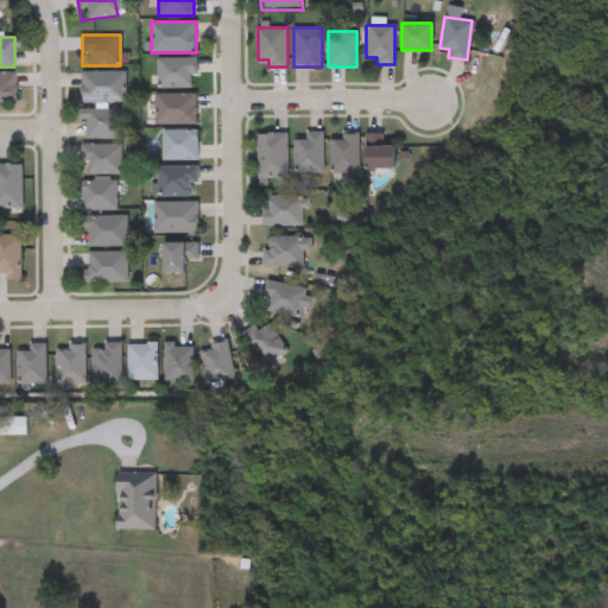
[(158,57),(195,57),(195,87),(158,87),(158,57)]
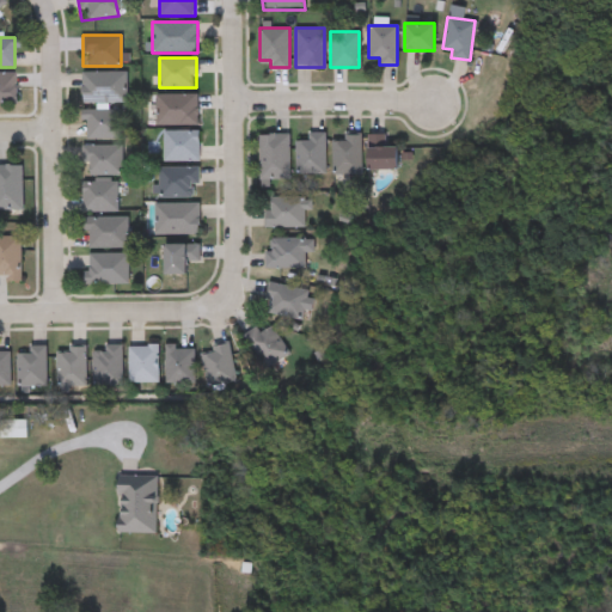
[(0,72),(17,72),(17,102),(0,102),(0,72)]
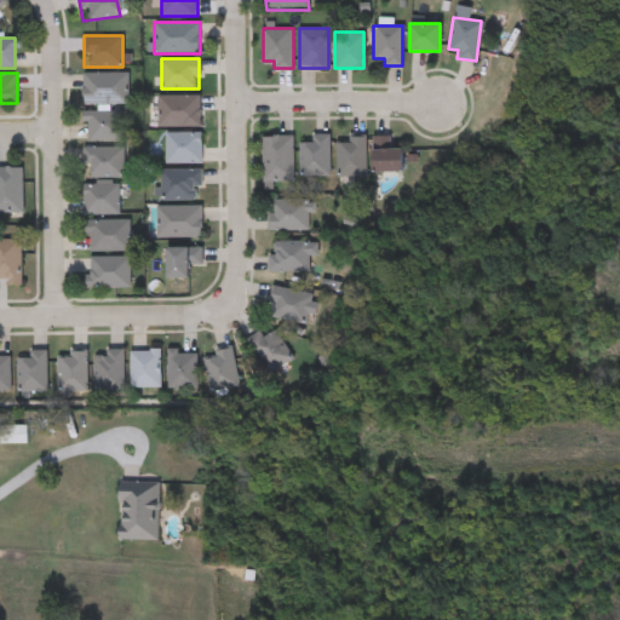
[(127,103),(84,103),(84,73),(127,73),(127,103)]
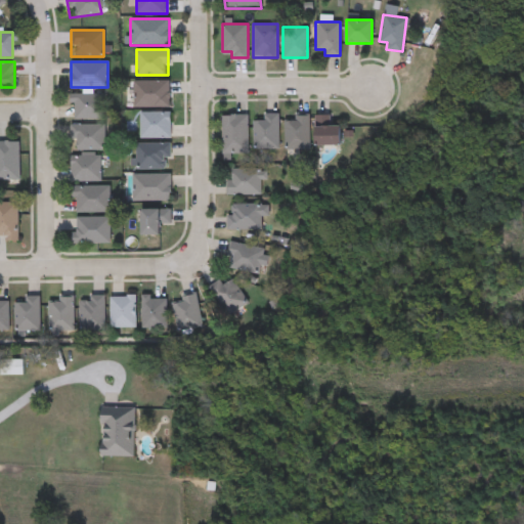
[(135,106),(135,81),(170,81),(170,106),(135,106)]
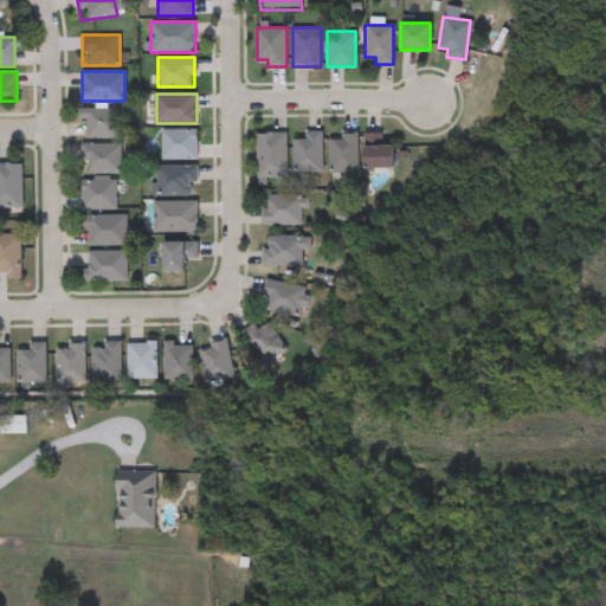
[(120,136),(83,136),(83,108),(120,108),(120,136)]
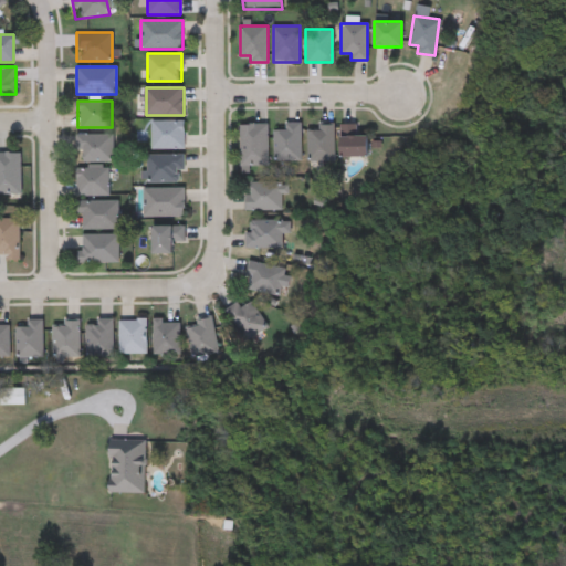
[(150,148),(150,121),(184,121),(184,148),(150,148)]
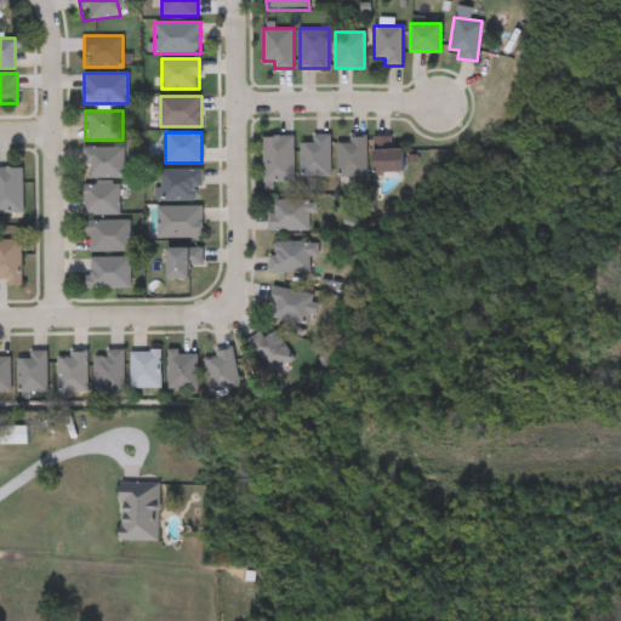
[(301,142),(312,142),(312,134),(330,134),(330,176),(301,176),(301,142)]
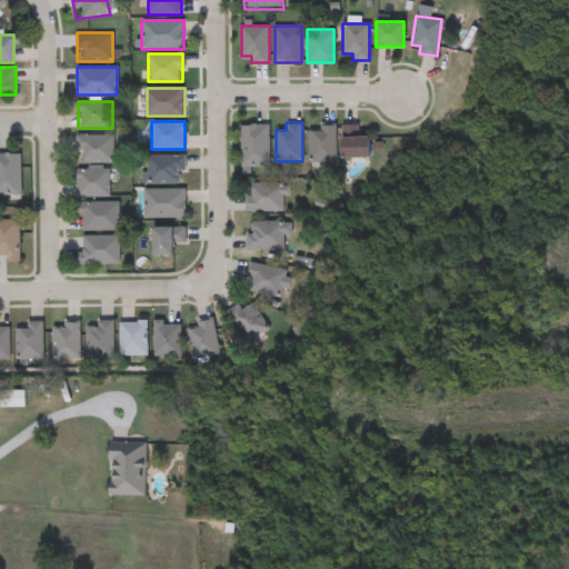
[(241,166),(241,125),(269,125),(269,166),(241,166)]
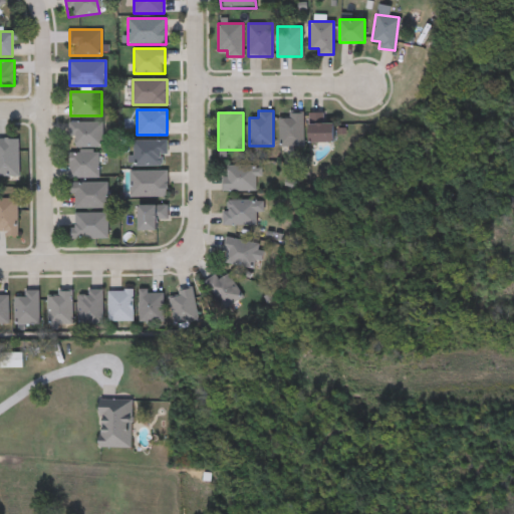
[(279,146),(279,116),(288,116),(288,112),(303,112),(303,146),(279,146)]
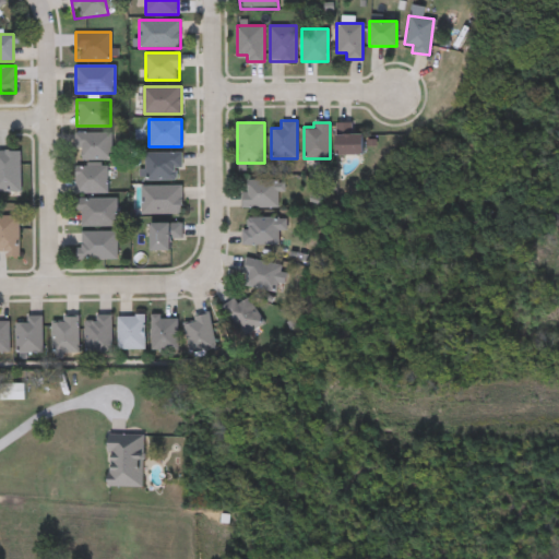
[(336,154),(336,122),(352,122),(352,133),(363,133),(363,154),(336,154)]
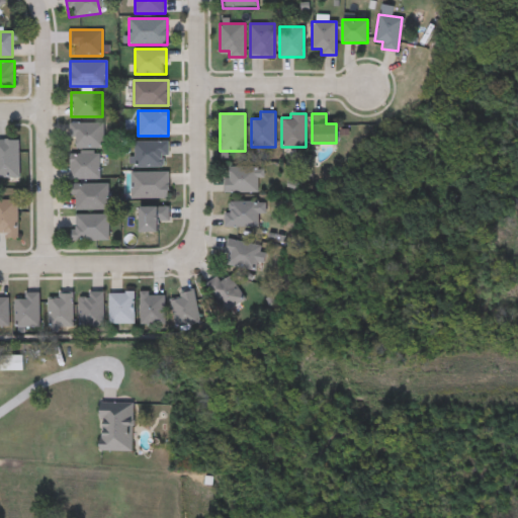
[(70,139),(70,121),(103,121),(103,147),(74,147),(74,139),(70,139)]
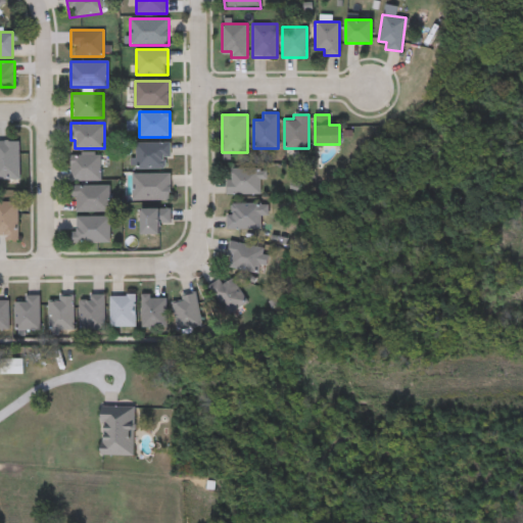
[(0,140),(18,140),(18,179),(0,179),(0,140)]
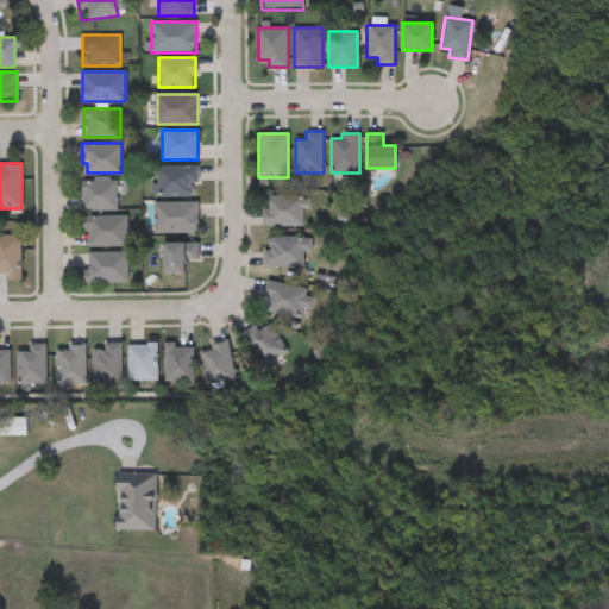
[(158,195),(158,165),(198,165),(198,195),(158,195)]
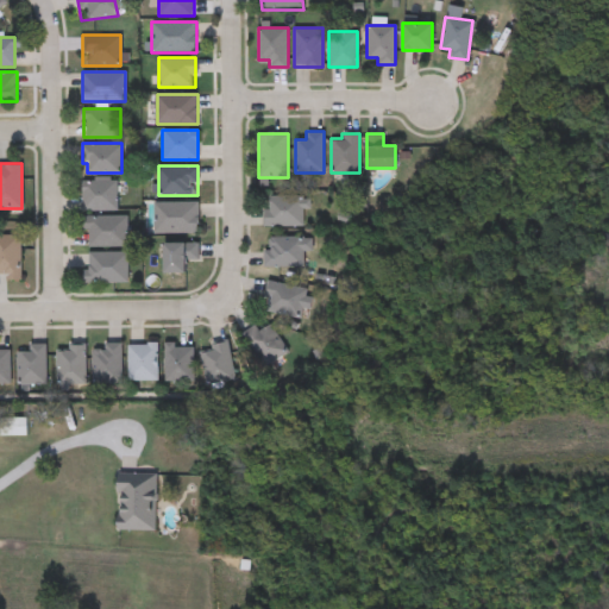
[(118,211),(82,211),(82,179),(118,179),(118,211)]
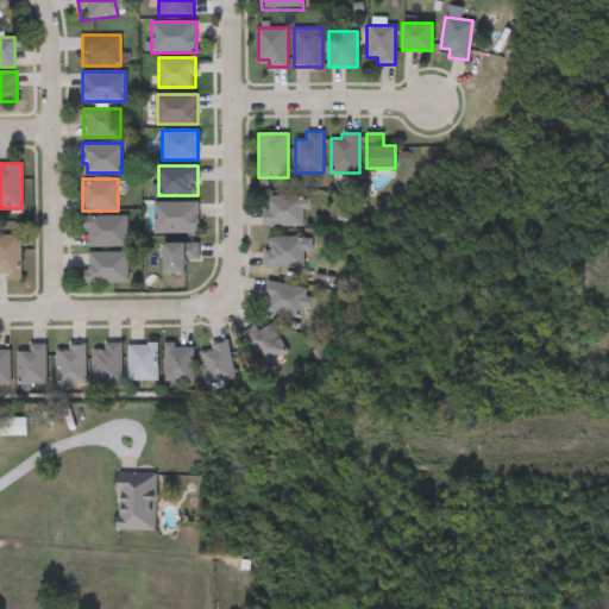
[(302,195),(302,225),(264,225),(264,195),(302,195)]
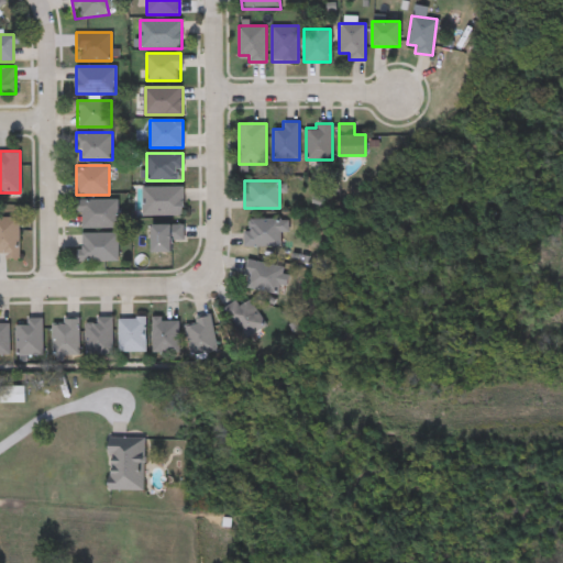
[(183,187),(183,214),(142,214),(142,187),(183,187)]
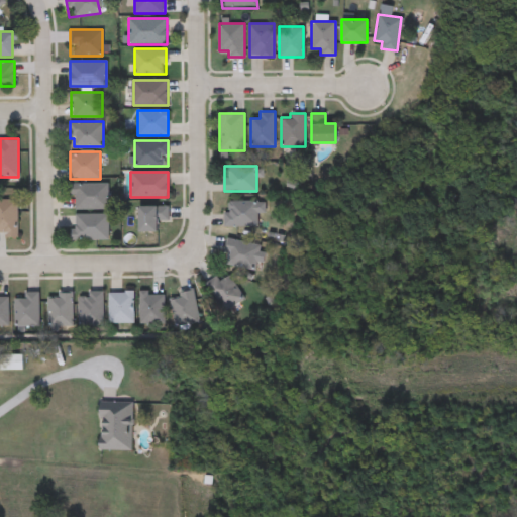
[(108,209),(73,209),(73,184),(108,184),(108,209)]
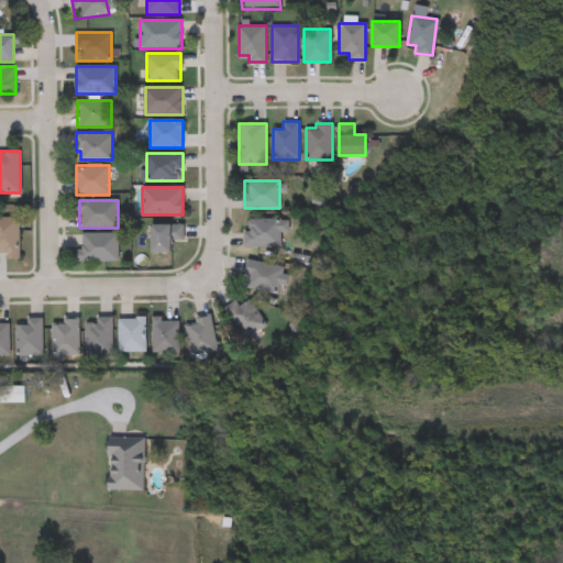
[(0,217),(19,217),(20,258),(8,258),(7,253),(0,253),(0,217)]
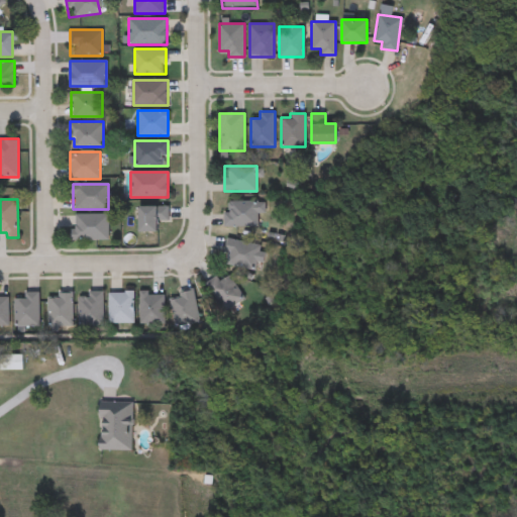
[(260,226),(224,226),(224,201),(260,201),(260,226)]
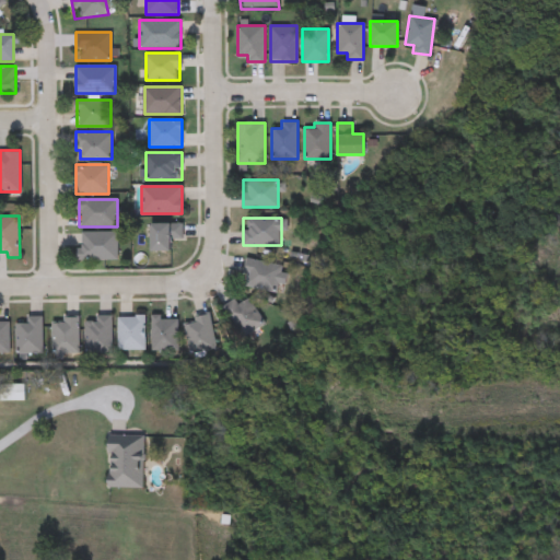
[(150,252),(150,238),(144,238),(144,224),(183,224),(183,240),(172,240),(172,252),(150,252)]
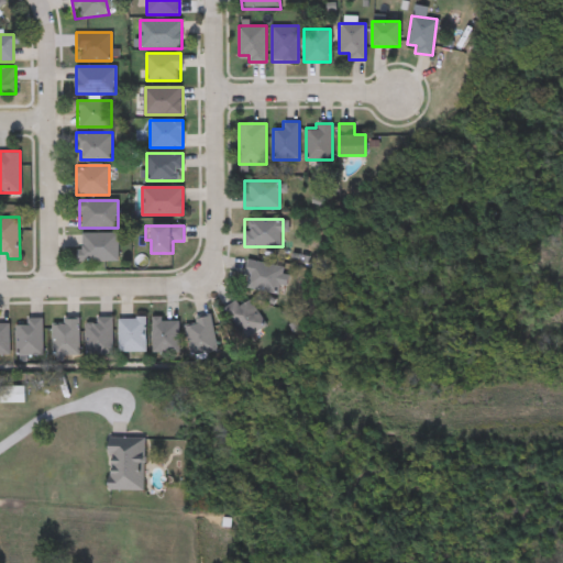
[(119,232),(119,261),(79,261),(79,232),(119,232)]
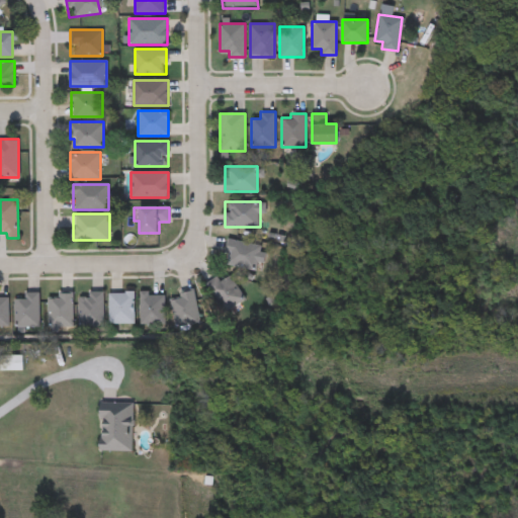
[(265,247),(262,262),(260,262),(258,270),(223,263),(228,239),(265,247)]
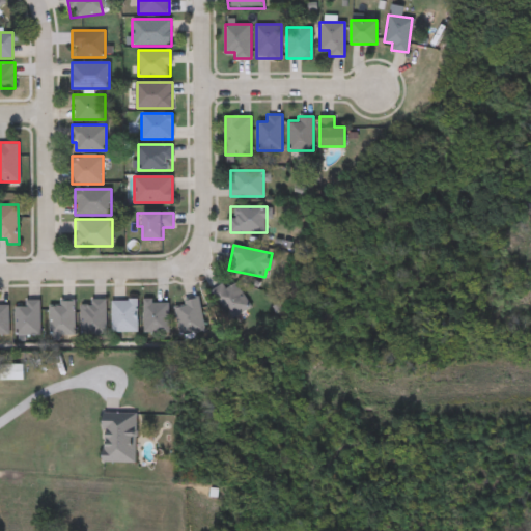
[(211,290),(223,283),(226,288),(235,282),(250,305),(229,319),(211,290)]
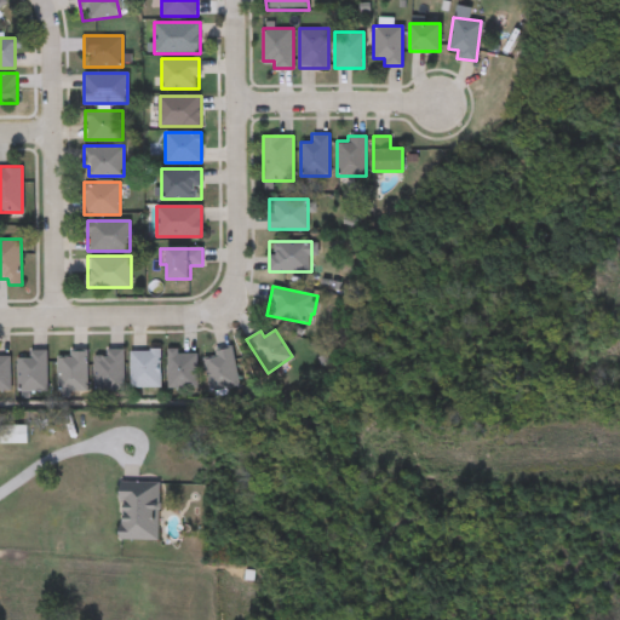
[(124,349),(124,389),(95,389),(95,355),(105,355),(105,349),(124,349)]
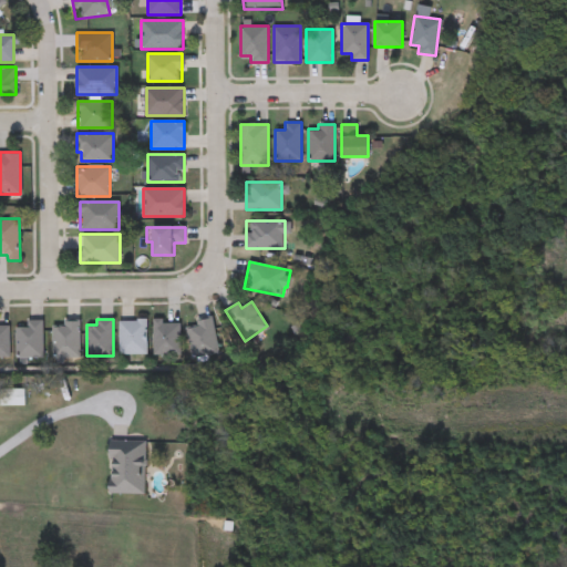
[(120,319),(147,319),(147,353),(120,353),(120,319)]
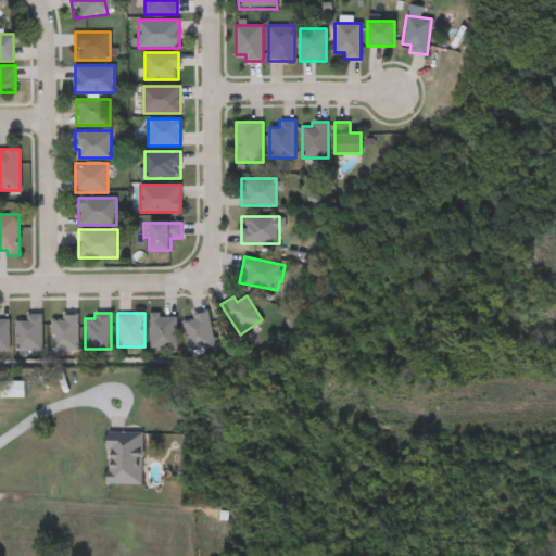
[(186,349),(186,320),(192,320),(192,313),(212,313),(212,349),(186,349)]
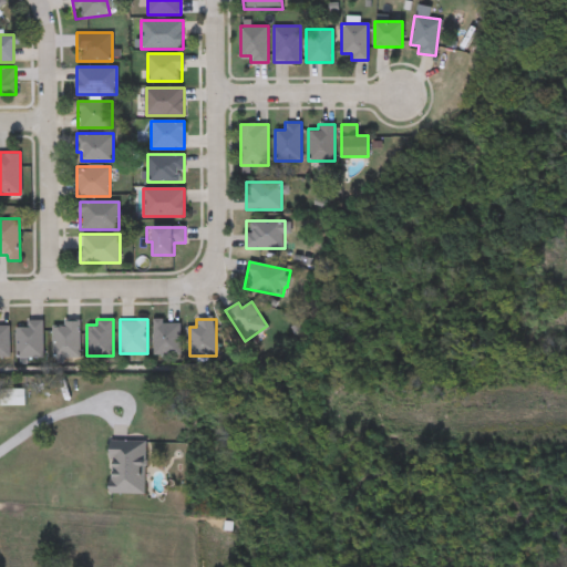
[(27,320),(43,320),(43,358),(17,358),(17,327),(27,327),(27,320)]
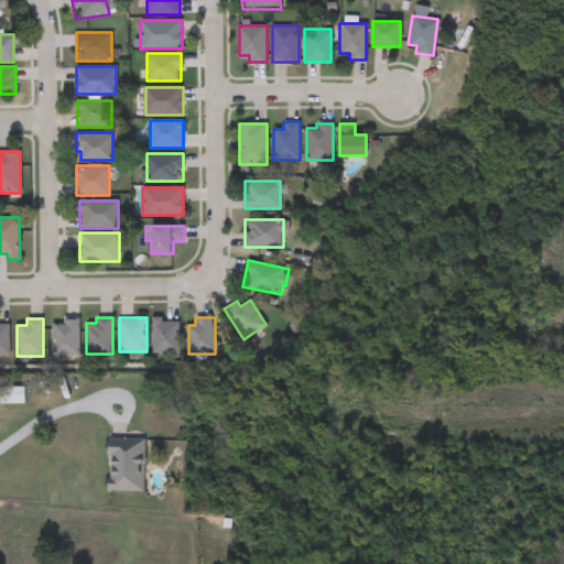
[(79,356),(53,356),(53,324),(63,324),(63,318),(79,318),(79,356)]
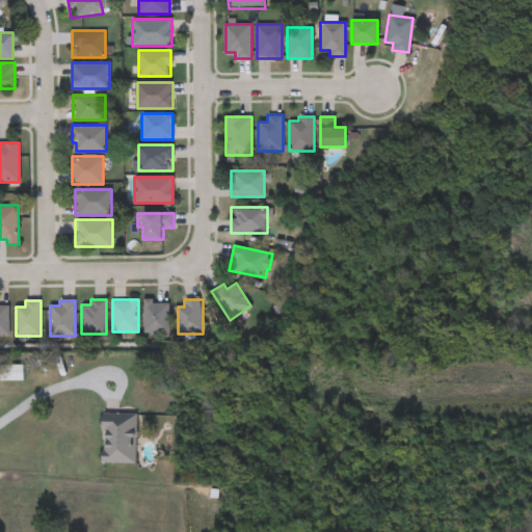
[(143,334),(143,300),(169,300),(169,334),(143,334)]
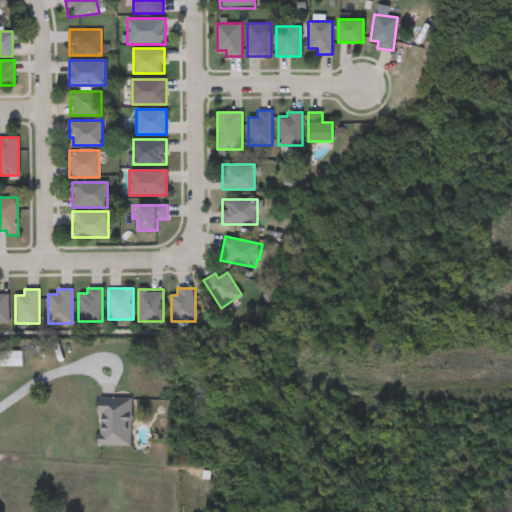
[(0,292),(9,292),(9,323),(0,323),(0,292)]
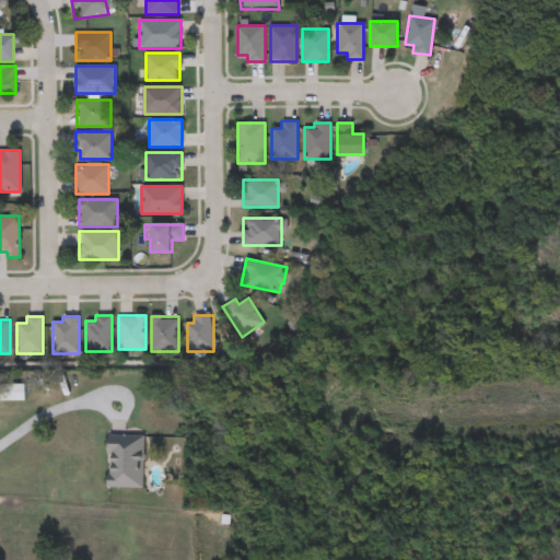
[(1,385),(1,401),(25,401),(25,386),(1,385)]
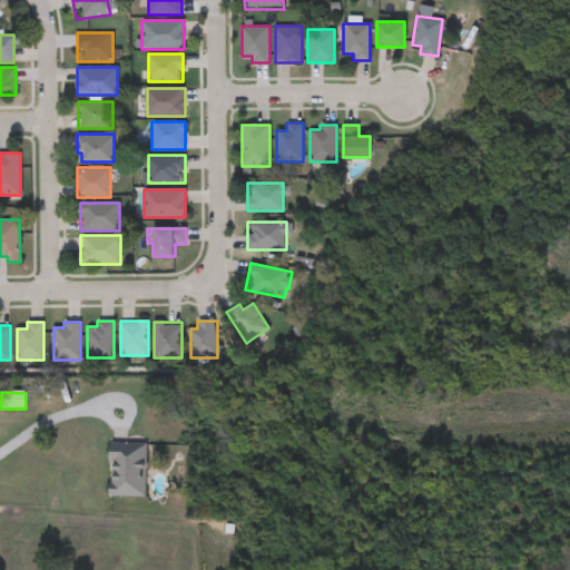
[(147,499),(148,444),(112,444),(111,498),(147,499)]
